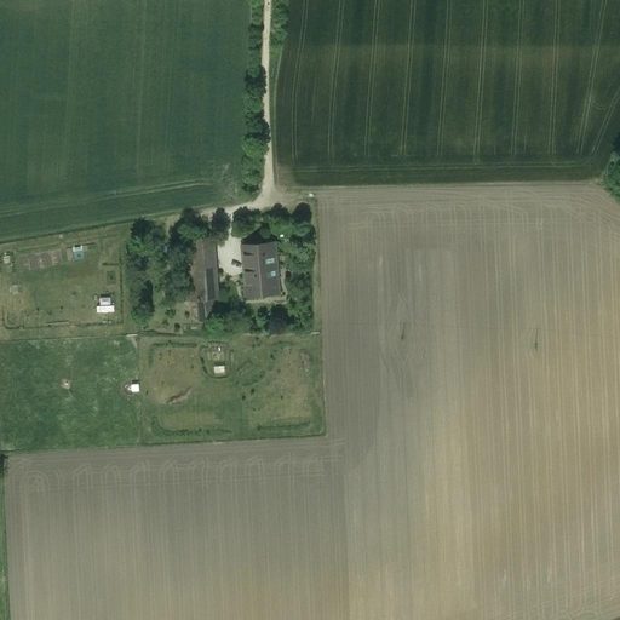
[(214,237),(188,239),(191,286),(218,285),(214,237)]
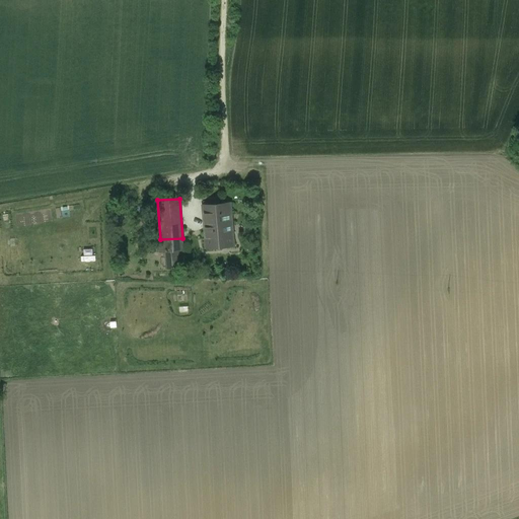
[(230,203),(204,205),(206,228),(232,226),(230,203)]
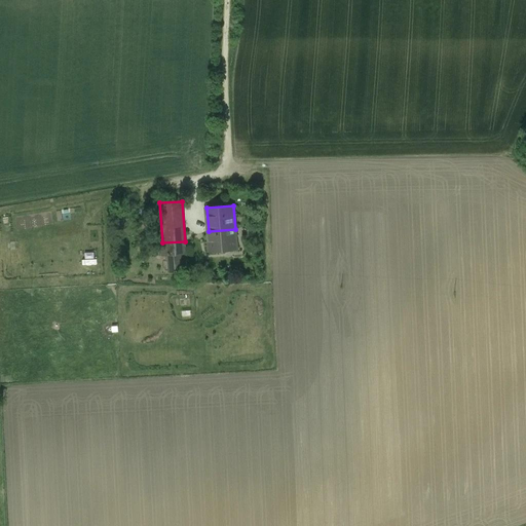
[(235,229),(209,231),(210,252),(237,250),(235,229)]
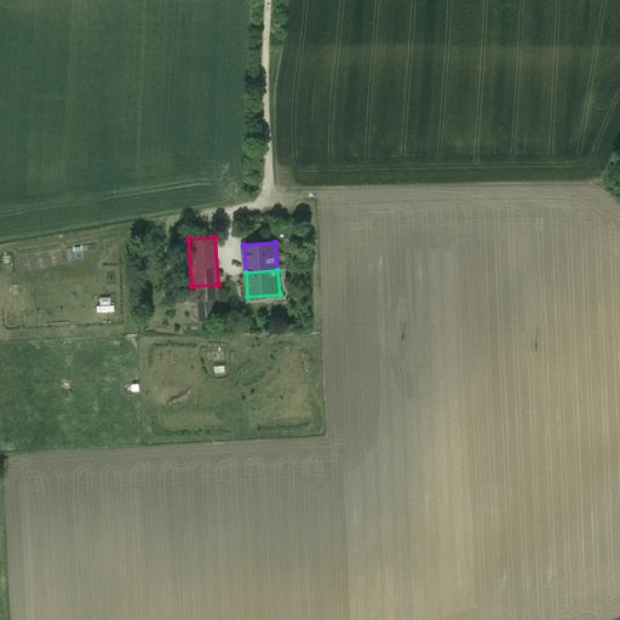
[(218,285),(191,286),(193,302),(199,300),(213,299),(219,299),(218,285)]
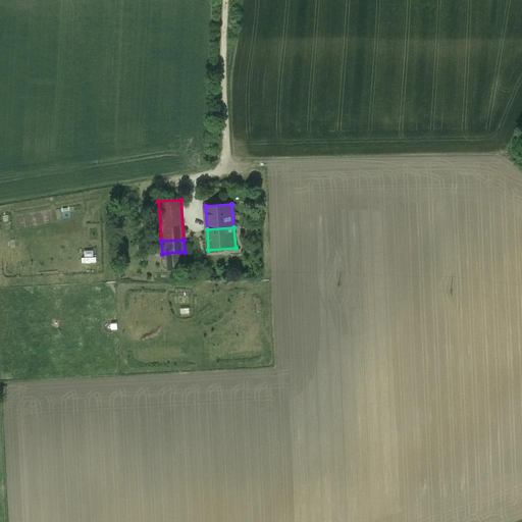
[(179,252),(167,253),(168,270),(180,269),(179,252)]
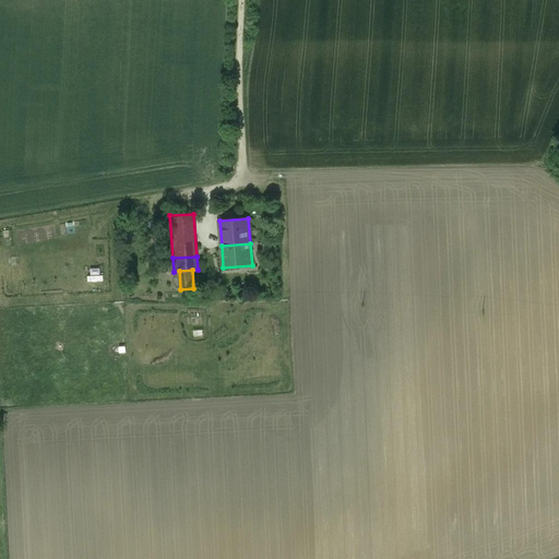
All buildings are outlined.
